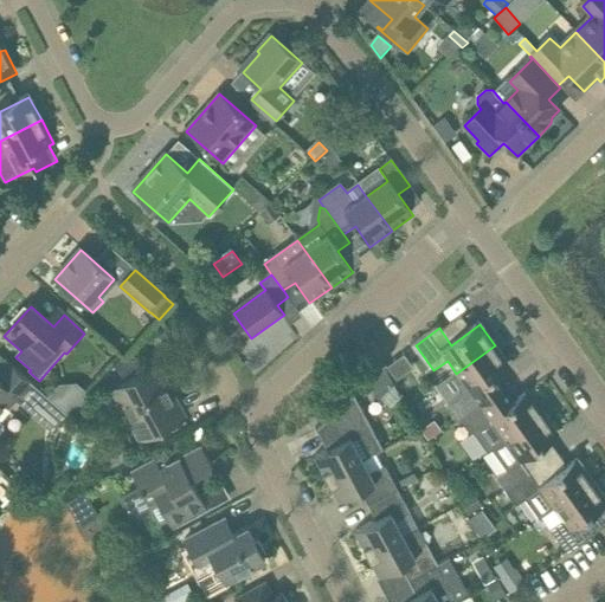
[(459,400),(446,408),(457,425),(491,400),(508,388),(499,375),(510,367),(495,345),(456,374),(454,375),(462,387),(459,400)]
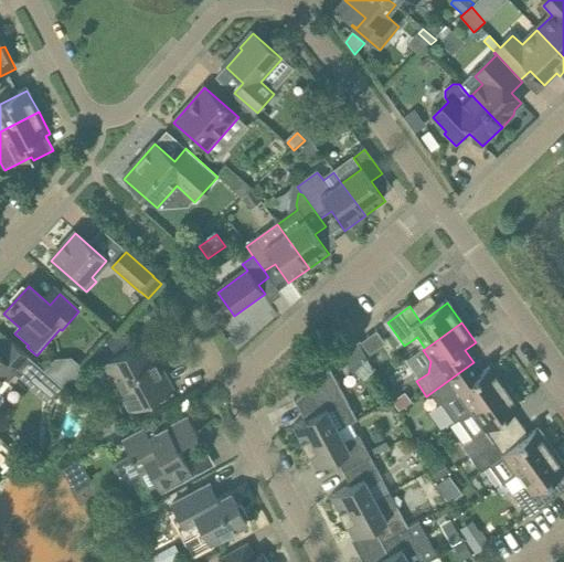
[(117,358),(136,343),(126,330),(107,345),(117,358)]
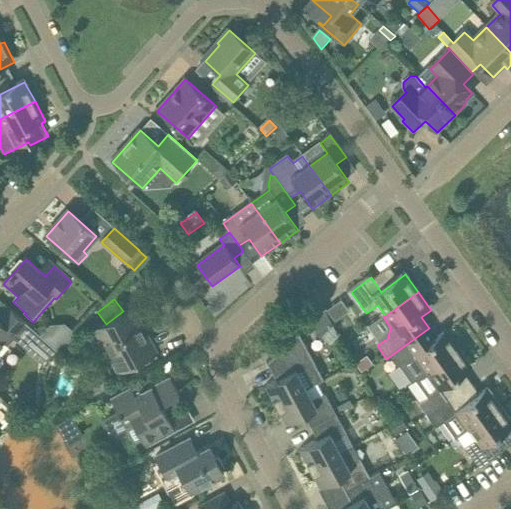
[(95,332),(118,374),(139,363),(157,353),(134,311),(95,332)]
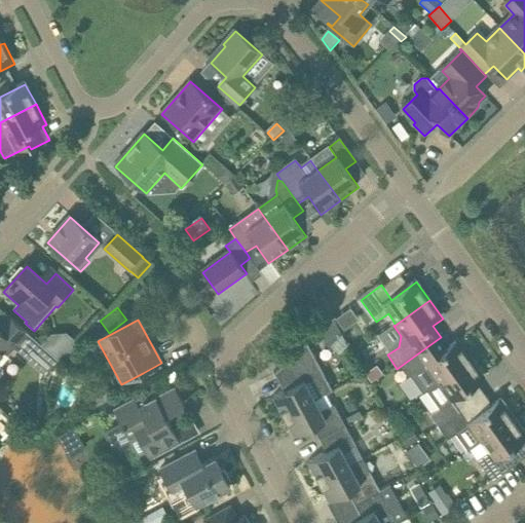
[(320,335),(333,349),(344,339),(335,321),(320,335)]
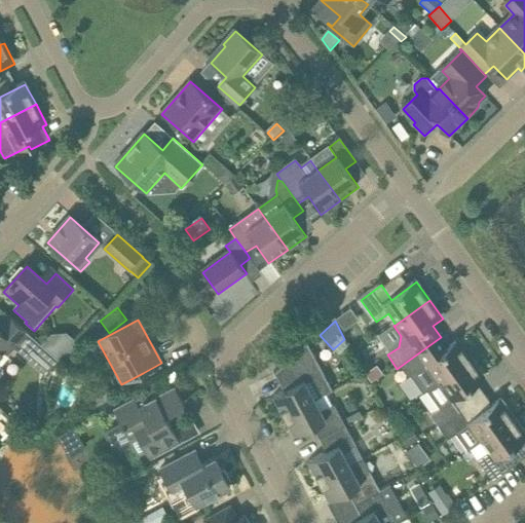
[(0,378),(3,375),(3,371),(0,368),(0,357),(4,352),(8,356),(16,346),(28,357),(50,377),(62,365),(38,344),(14,323),(3,335),(0,331),(0,378)]
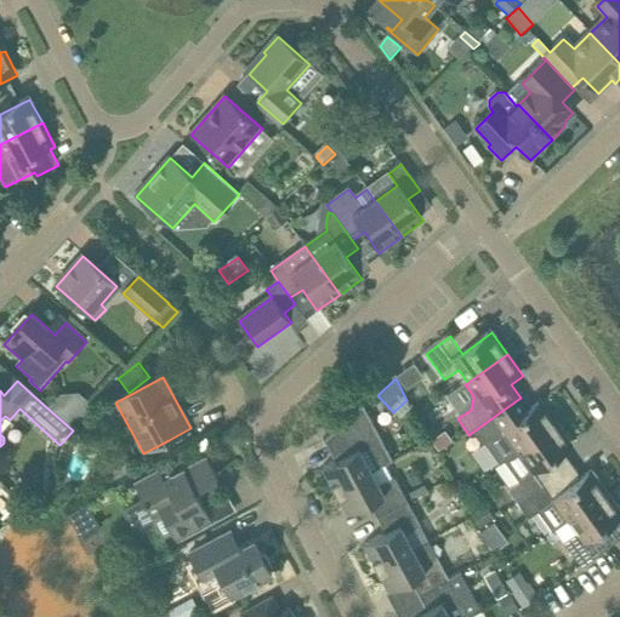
[(504,410),(468,435),(470,435),(473,433),(483,447),(488,444),(502,464),(504,463),(505,462),(518,452),(557,424),(542,403),(530,411),(521,398),(504,410)]
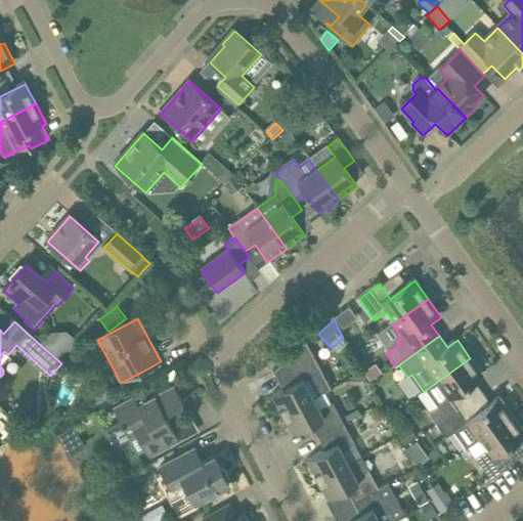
[(306,344),(273,374),(284,391),(272,397),(284,417),(314,400),(332,390),(306,344)]
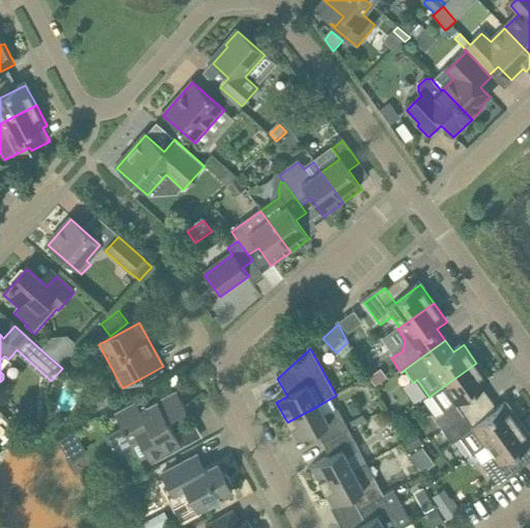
[(476,363),(443,387),(431,395),(444,413),(435,420),(443,433),(473,411),(465,399),(490,382),(476,363)]
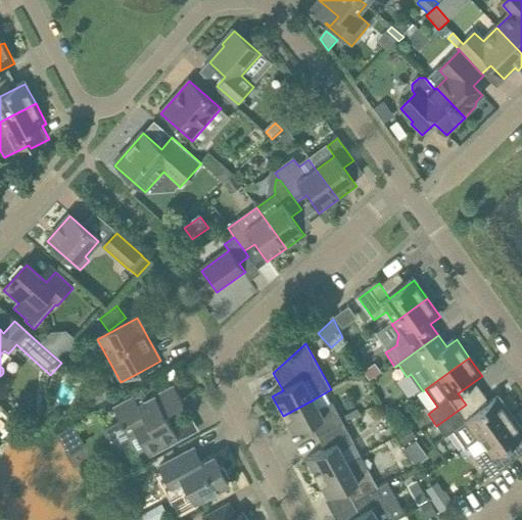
[(375,368),(366,375),(370,382),(380,375),(375,368)]
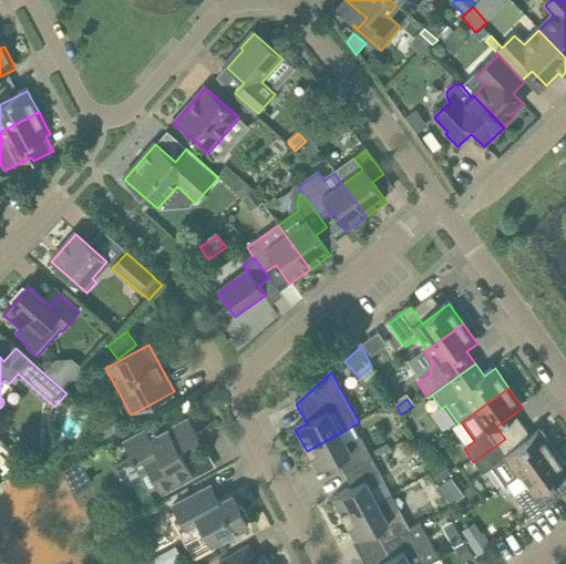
[(175,407),(155,418),(161,427),(181,416),(175,407)]
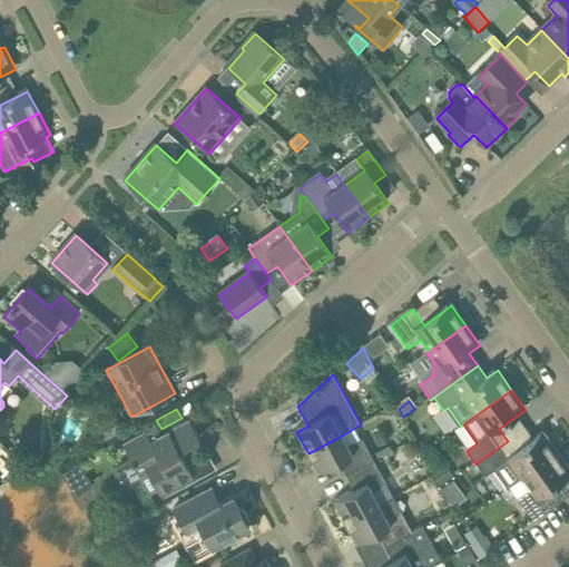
[(130,460),(114,469),(127,492),(144,484),(149,496),(158,491),(164,500),(177,494),(196,484),(188,468),(183,459),(179,451),(185,449),(200,440),(189,421),(169,431),(150,442),(146,433),(124,446),(130,460)]
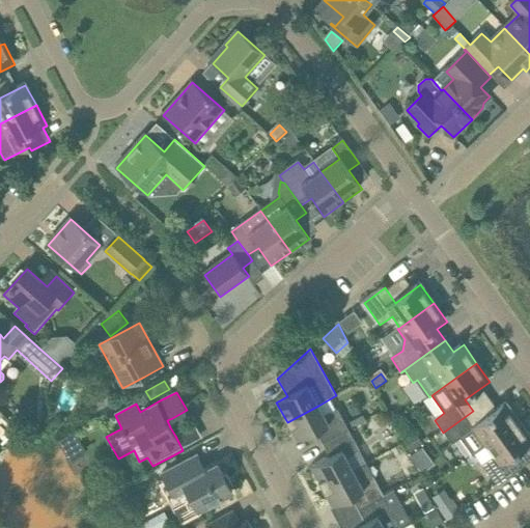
[(94,416),(111,407),(103,393),(87,403),(94,416)]
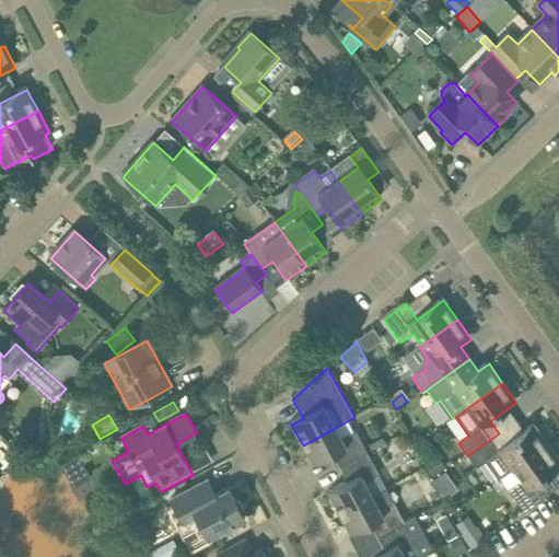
[(499,482),(513,472),(548,447),(534,427),(508,447),(499,433),(467,456),(477,470),(486,463),(499,482)]
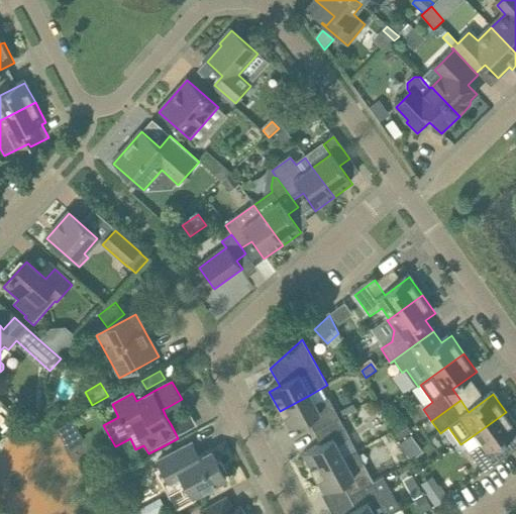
[(310,395),(280,411),(290,430),(308,421),(314,433),(339,420),(329,400),(315,405),(310,395)]
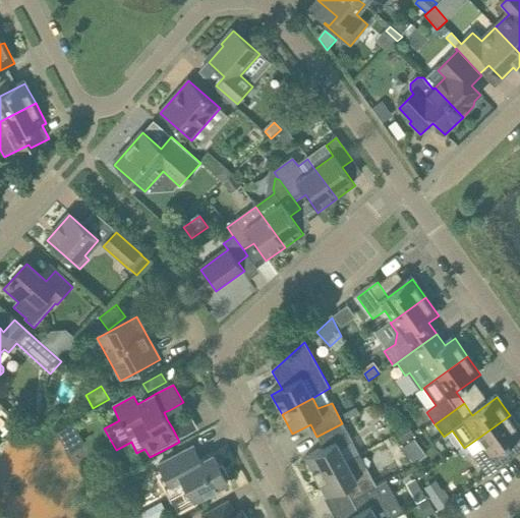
[(519,428),(510,415),(477,439),(484,449),(473,457),(476,461),(488,478),(511,461),(503,449),(519,436),(519,428)]
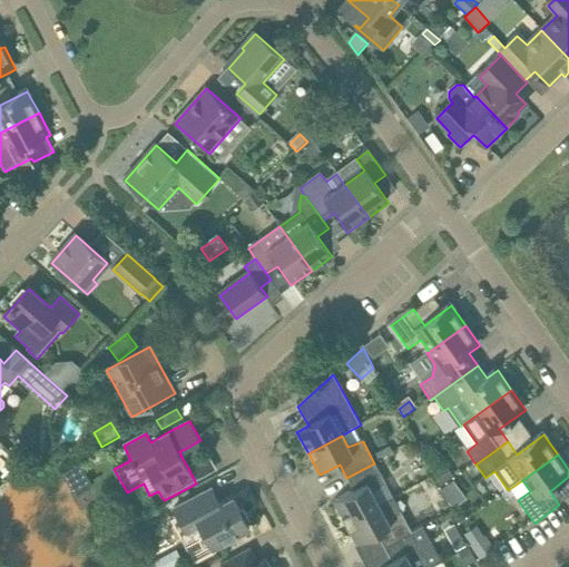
[(354,492),(334,502),(346,525),(380,506),(373,494),(386,485),(374,463),(346,478),(354,492)]
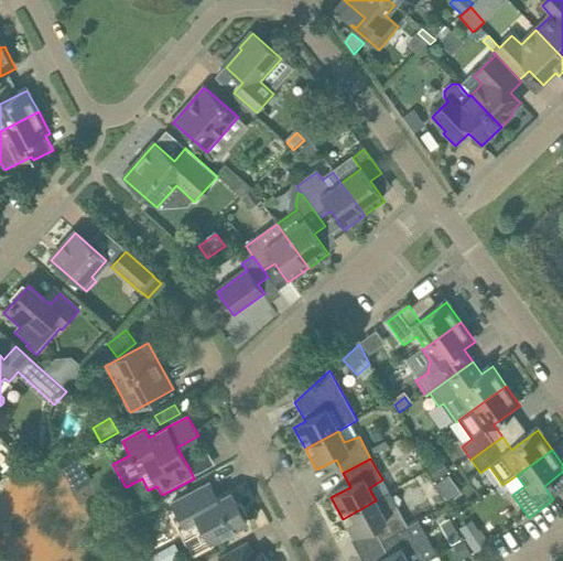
[(75,460),(63,467),(76,489),(88,482),(75,460)]
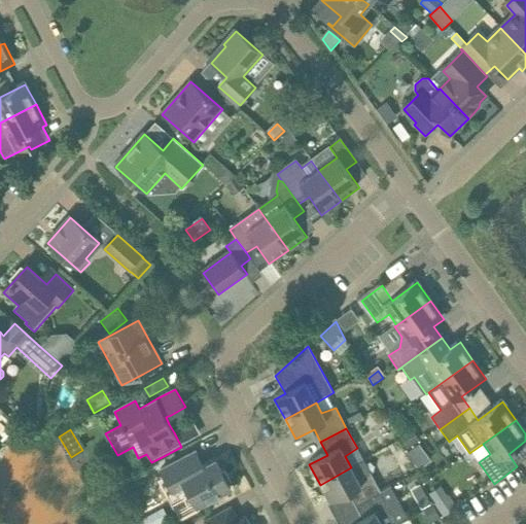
[(412,432),(400,441),(407,450),(419,442),(412,432)]
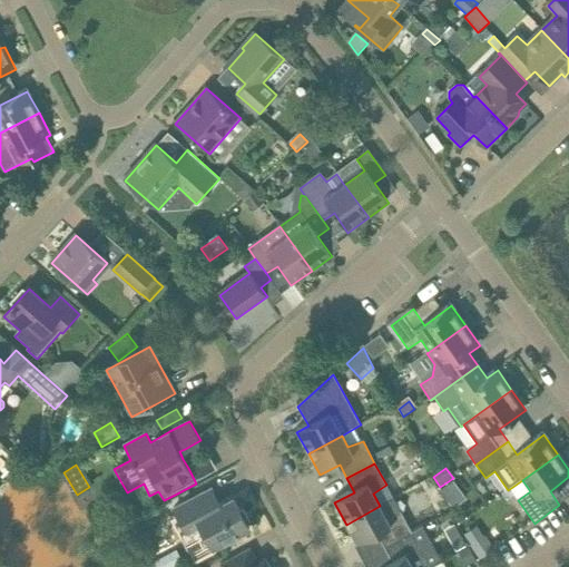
[(442,490),(455,508),(468,499),(454,481),(442,490)]
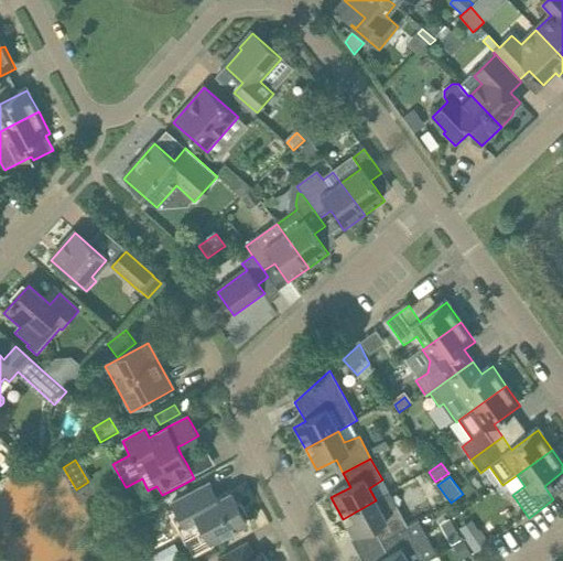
[(203,489),(172,505),(185,530),(199,522),(210,545),(247,526),(245,520),(248,518),(241,506),(238,508),(230,494),(218,500),(209,485),(203,489)]
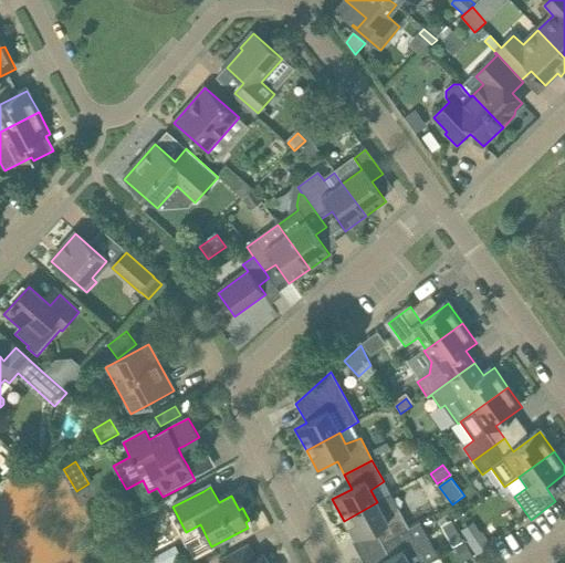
[(377,502),(344,521),(355,542),(375,531),(383,545),(409,530),(398,509),(384,514),(377,502)]
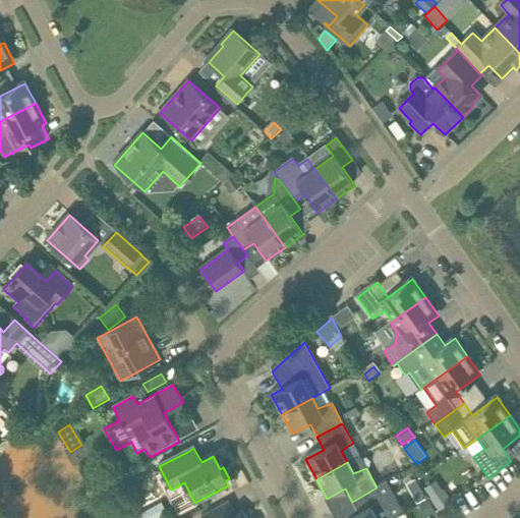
[(377,487),(352,502),(358,514),(351,517),(392,517),(377,487)]
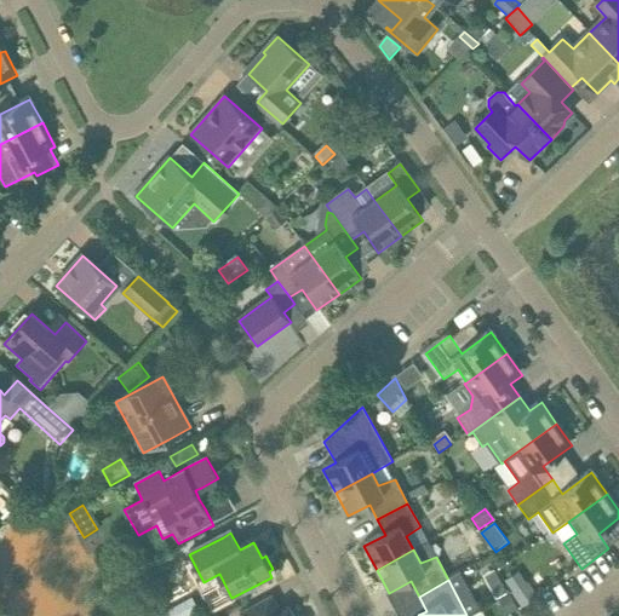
[(503,586),(492,592),(497,600),(508,594),(503,586)]
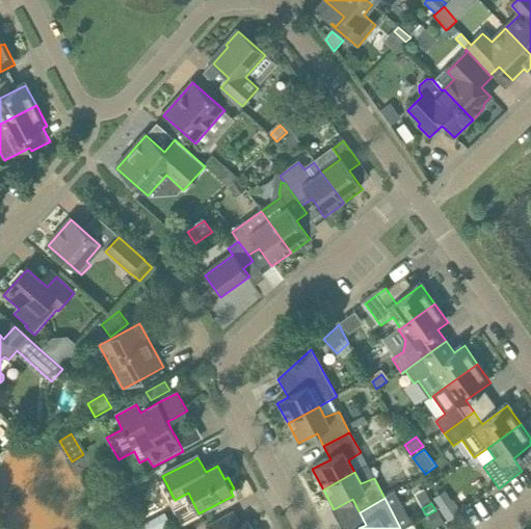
[(440,510),(429,517),(435,528),(437,528),(447,523),(440,510)]
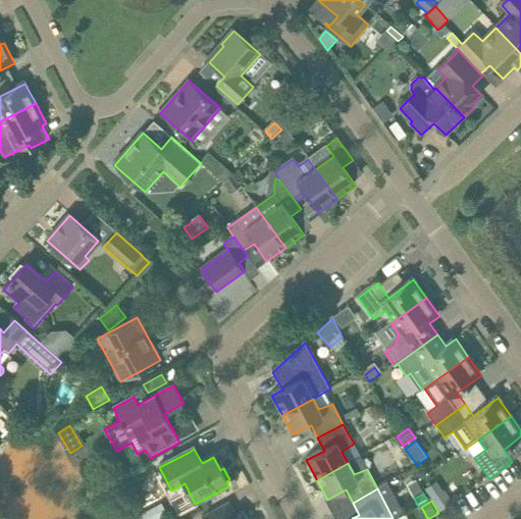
[(246,518),(244,514),(237,518),(229,504),(211,514),(205,518),(246,518)]
